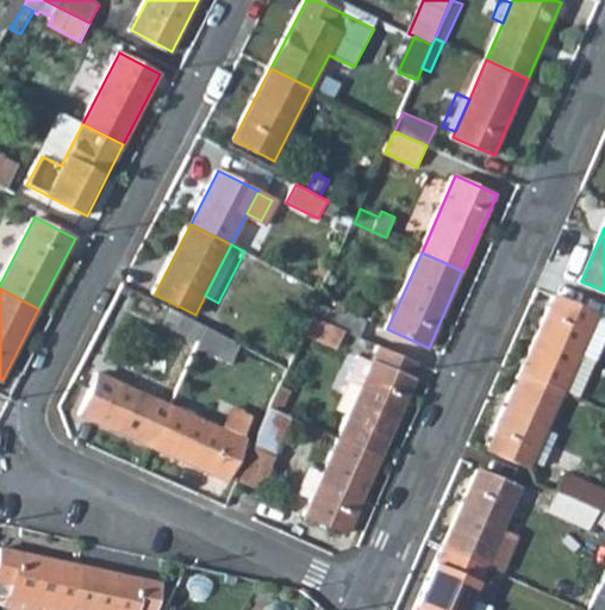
[(522,372),(563,391),(581,354),(597,361),(604,344),(604,317),(557,297),(522,372)]
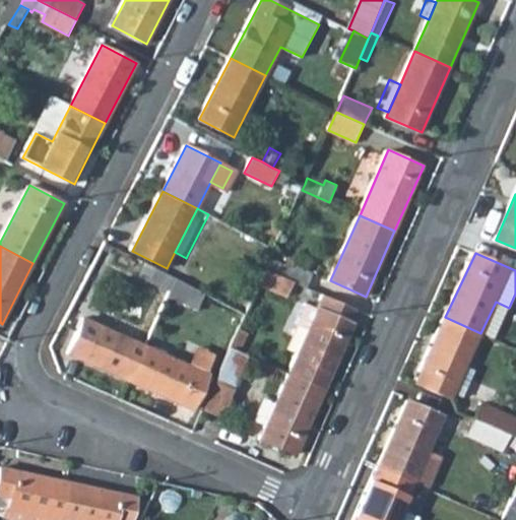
[(247,314),(260,285),(267,269),(271,259),(262,255),(239,309),(247,314)]
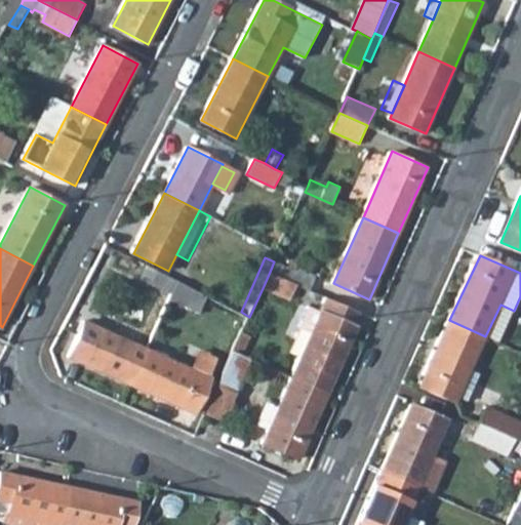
[(274,261),(270,272),(291,281),(295,272),(274,261)]
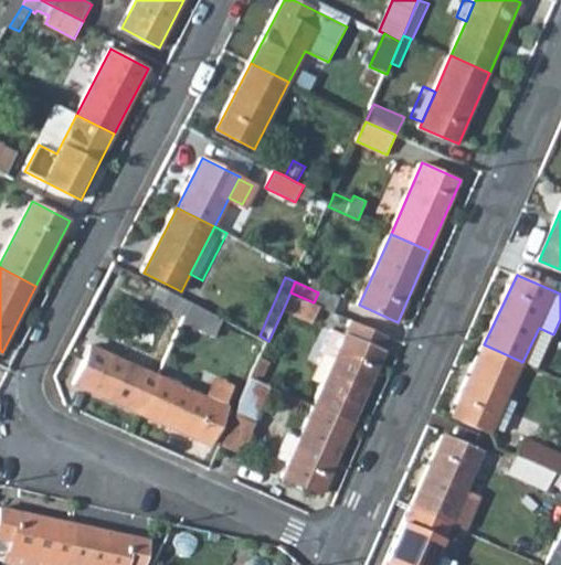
[(152,299),(187,315),(192,302),(159,286),(152,299)]
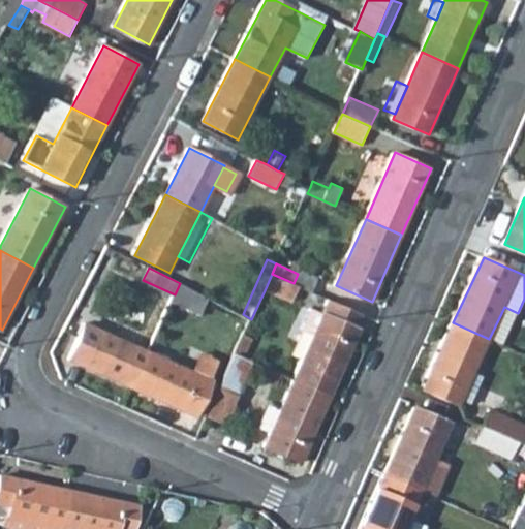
[(298,274),(294,283),(301,286),(313,292),(319,277),(300,268),(298,274)]
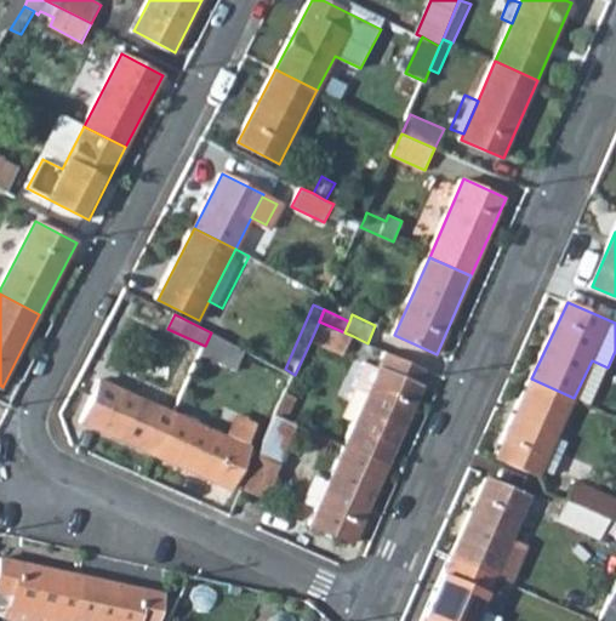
[(344,355),(353,336),(344,332),(319,322),(311,341),(344,355)]
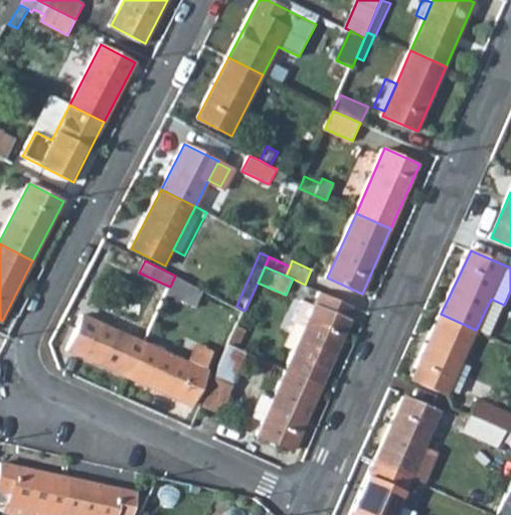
[(188,282),(175,276),(170,287),(169,288),(167,293),(181,299),(188,282)]
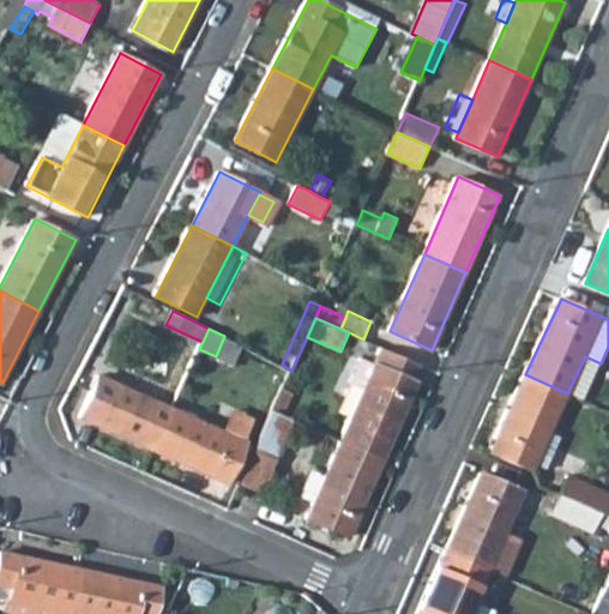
[(365,389),(342,441),(384,459),(417,383),(414,380),(421,363),(383,348),(375,365),(365,389)]
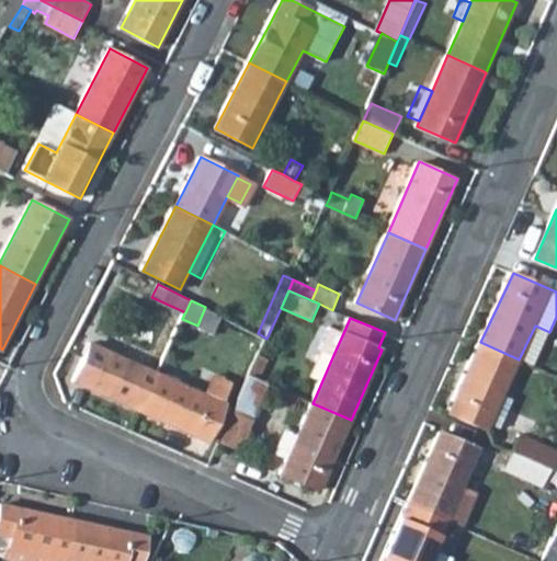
[(535,325),(519,359),(534,366),(549,332),(535,325)]
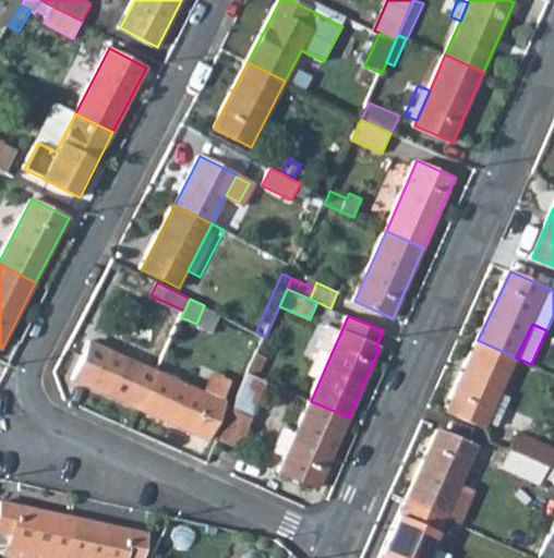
[(341,331),(328,326),(318,348),(332,353),(341,331)]
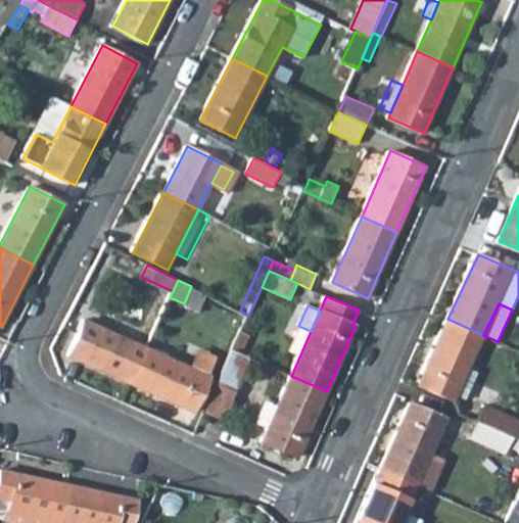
[(68,354),(132,383),(147,347),(85,319),(68,354)]
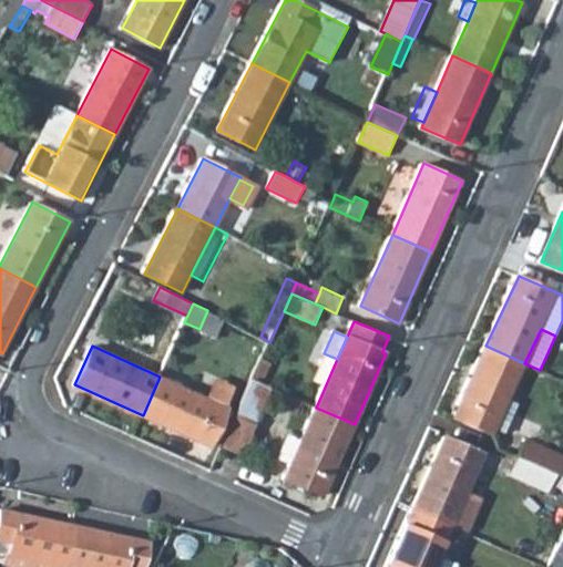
[(509,399),(524,363),(485,346),(453,416),(493,434),(495,429),(509,399)]
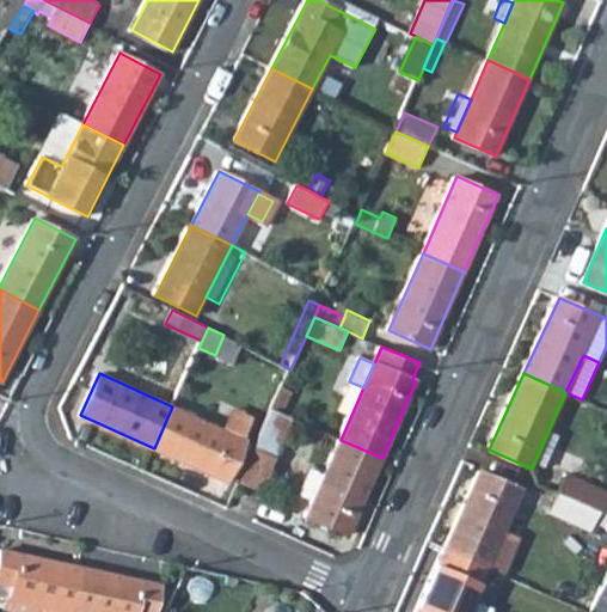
[(283,387),(273,409),(284,414),(294,392),(283,387)]
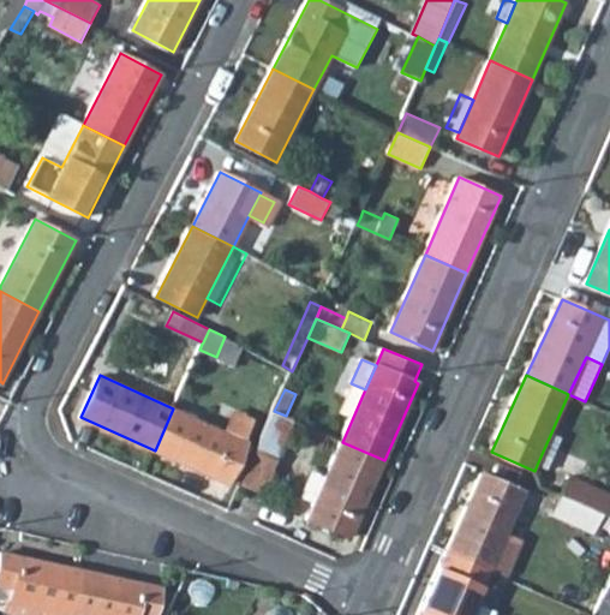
[(247,442),(173,408),(155,451),(228,484),(247,442)]
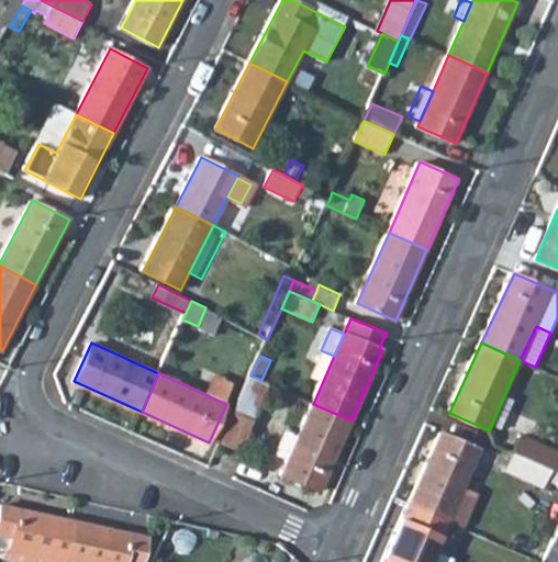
[(250,375),(235,411),(255,419),(271,384),(261,380),(250,375)]
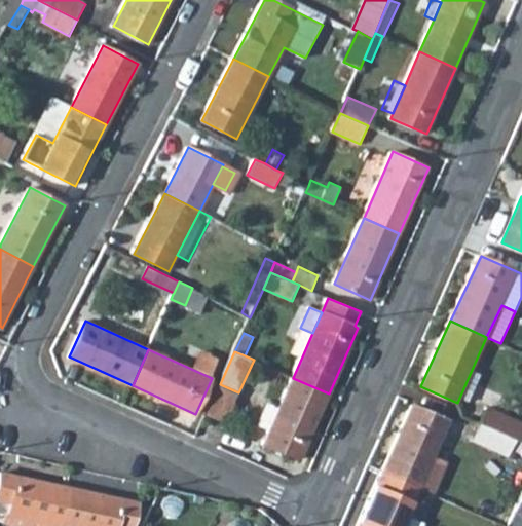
[(472,370),(459,398),(469,402),(481,374),(472,370)]
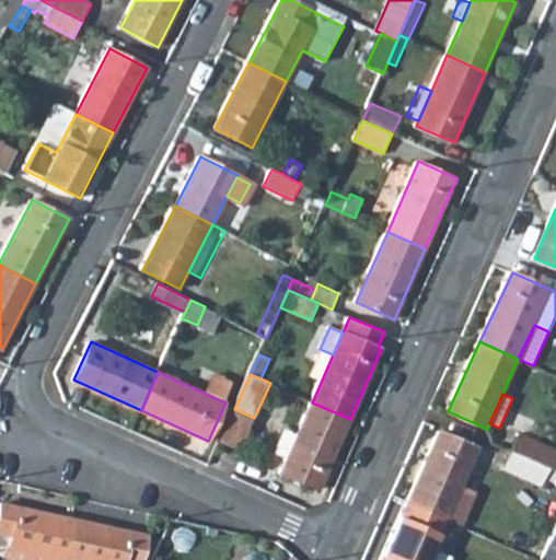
[(320,489),(350,419),(312,403),(304,420),(288,457),(281,473),(320,489)]
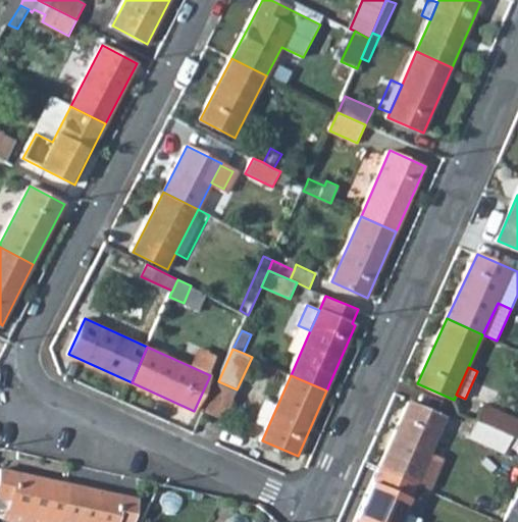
[(224,416),(237,389),(218,381),(206,408),(224,416)]
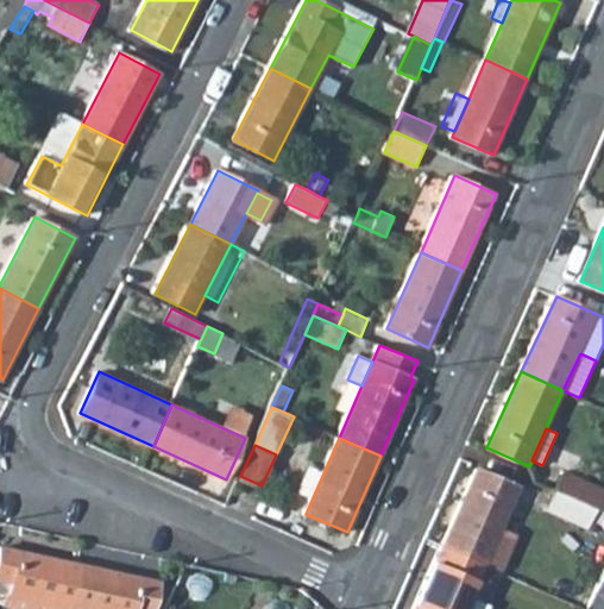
[(309,465),(297,491),(313,497),(331,457),(319,452),(313,466),(309,465)]
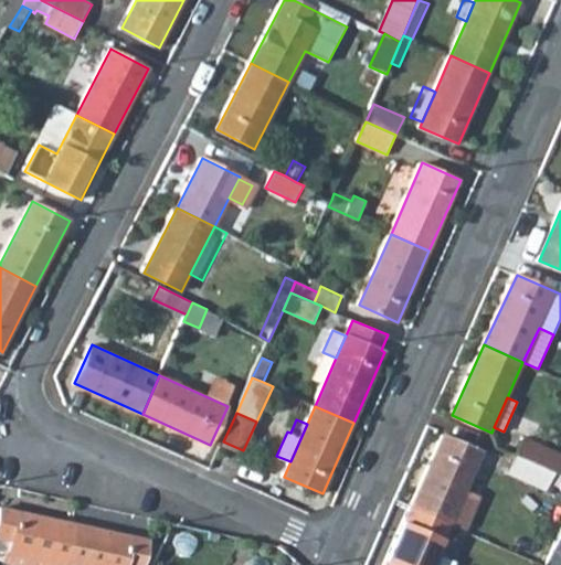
[(444,435),(413,505),(452,522),(466,529),(482,496),(466,489),(483,452),(444,435)]
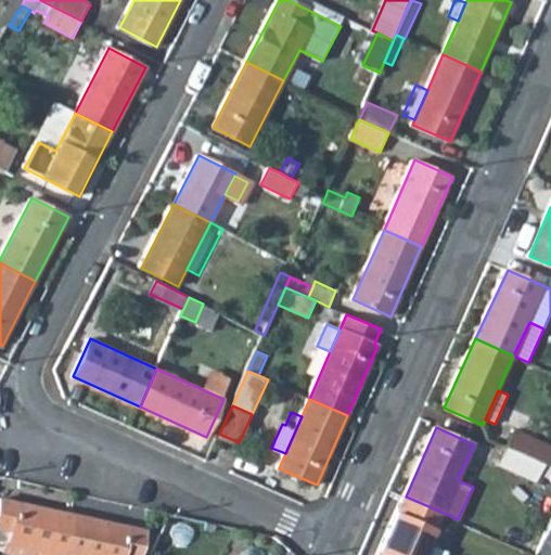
[(550,446),(515,430),(508,448),(546,464),(550,466),(550,446)]
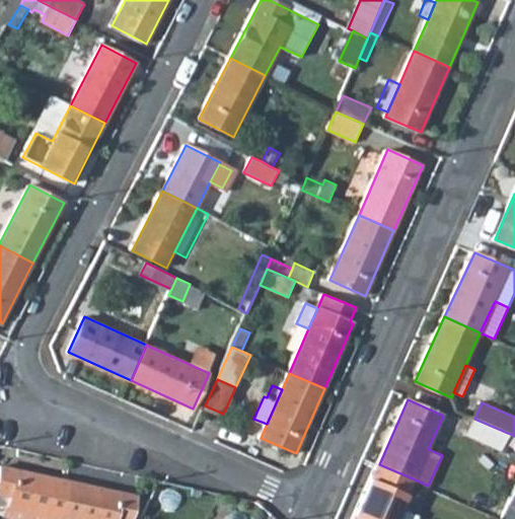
[(506,443),(510,434),(474,419),(467,435),(503,450),(506,443)]
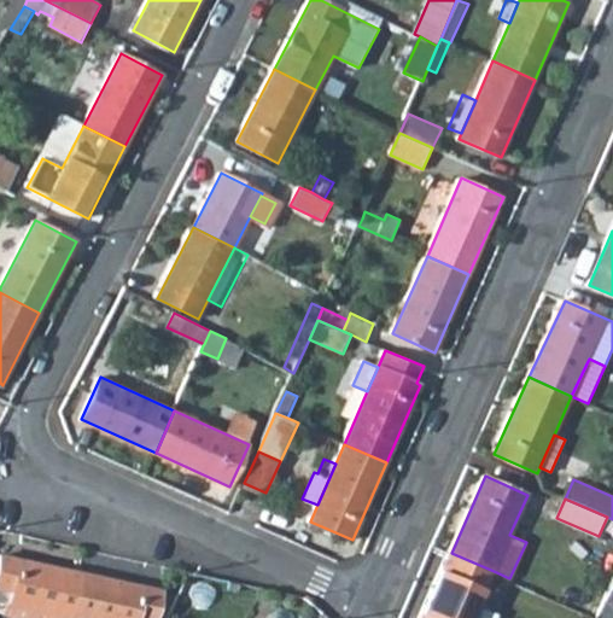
[(612,519),(607,517),(602,528),(612,532),(612,519)]
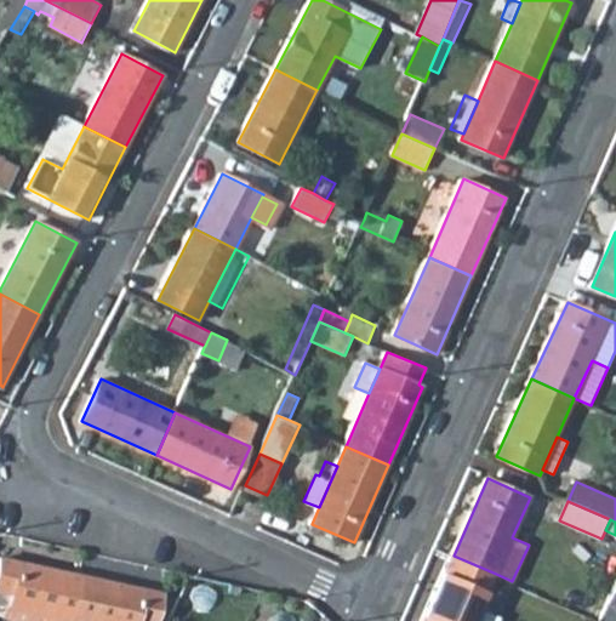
[(474,620),(496,574),(454,556),(425,620),(474,620)]
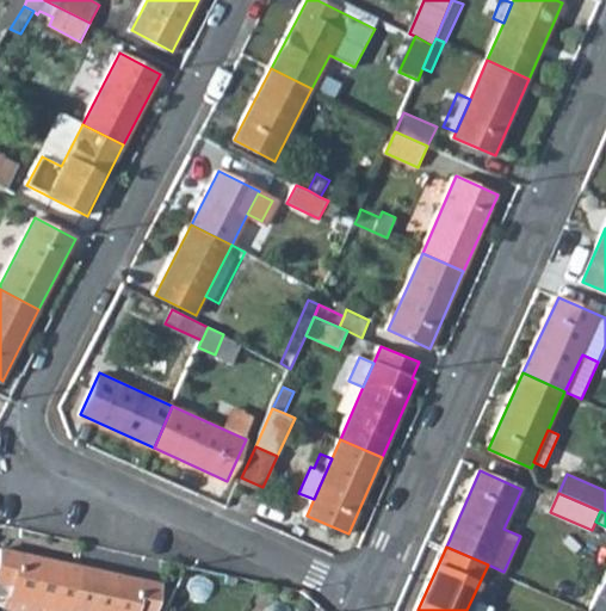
[(1,548),(0,555),(0,582),(11,585),(10,596),(72,610),(81,566),(1,548)]
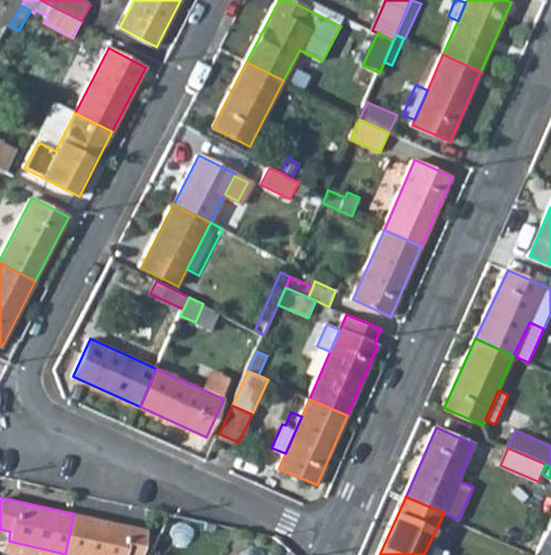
[(140,554),(146,530),(74,514),(65,554),(72,554),(140,554)]
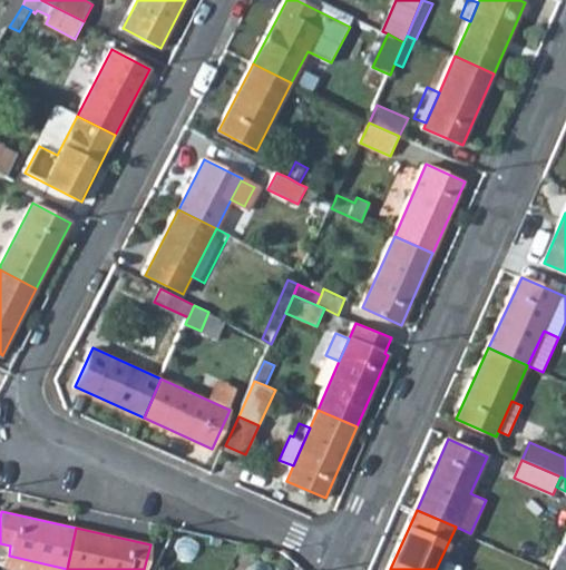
[(0,543),(0,554),(9,556),(10,546),(0,543)]
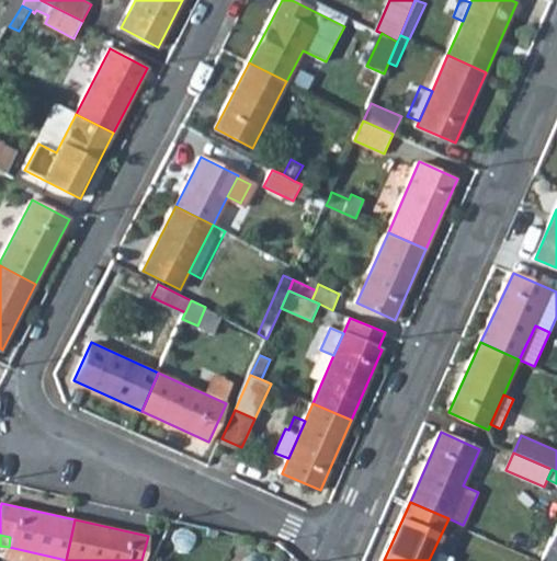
[(9,547),(6,560),(12,560),(66,560),(9,547)]
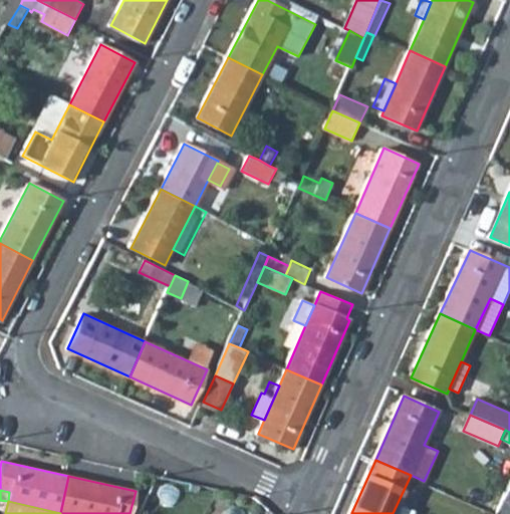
[(509,503),(504,501),(498,513),(509,513),(509,503)]
